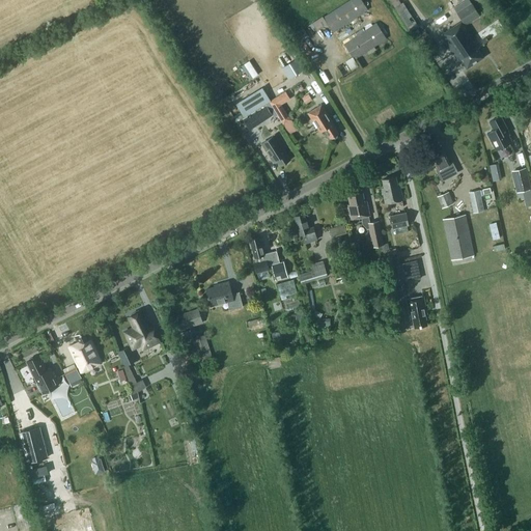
[(361,0),(350,0),(324,18),(332,32),(367,9),(361,0)]
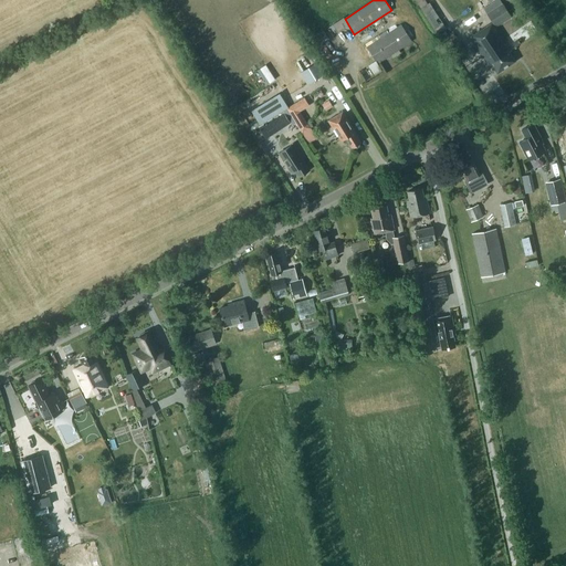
[(491,63),(498,73),(515,61),(509,51),(511,50),(496,27),(511,17),(500,0),(495,0),(483,8),(493,22),(470,38),(488,65),(491,63)]
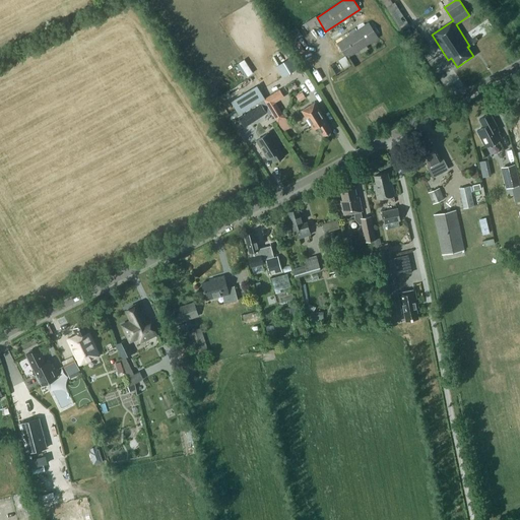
[(393,18),(401,30),(409,25),(402,13),(393,18)]
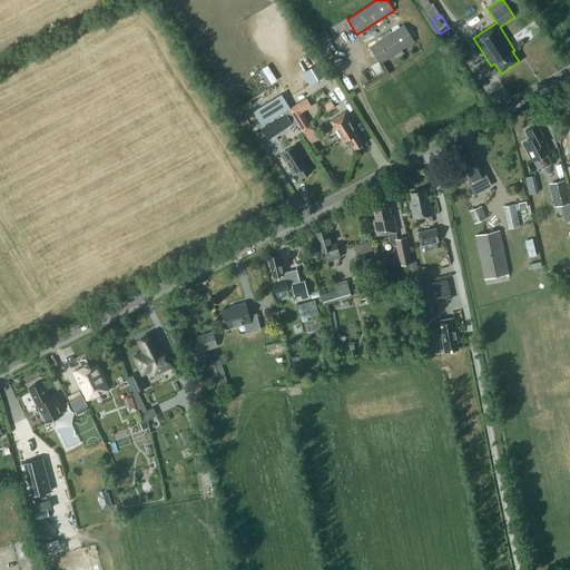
[(404,25),(370,47),(380,62),(414,41),(404,25)]
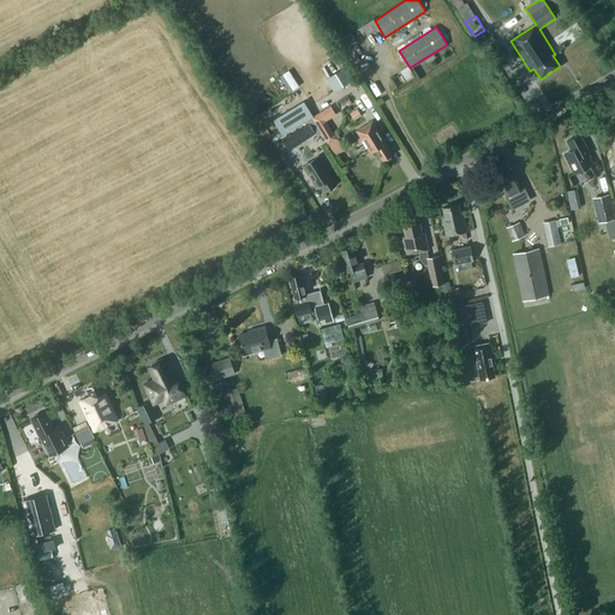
[(482,41),(495,61),(505,54),(491,34),(482,41)]
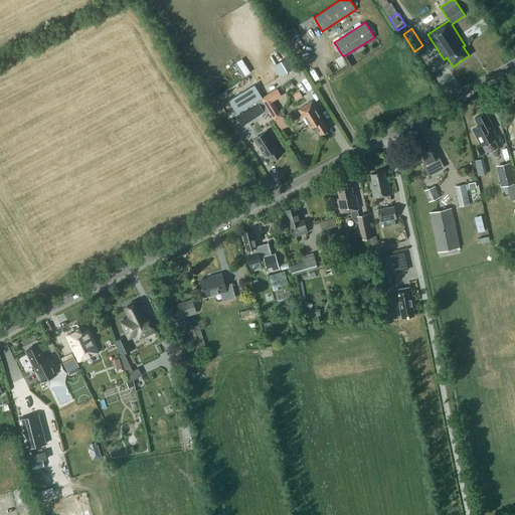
[(422,55),(428,65),(435,62),(427,51),(422,55)]
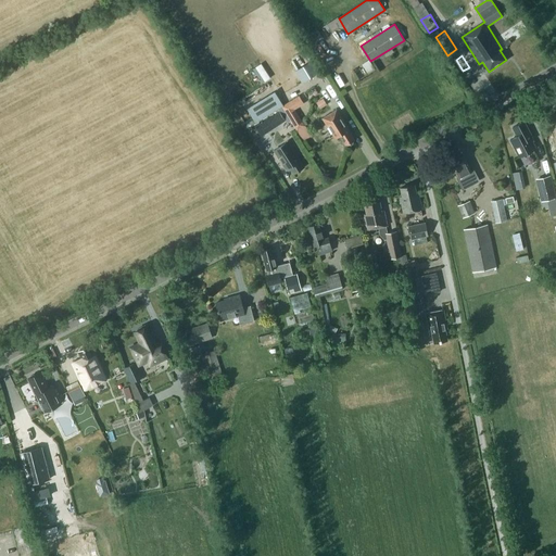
[(299,96),(282,105),(297,130),(303,126),(291,108),(302,101),(299,96)]
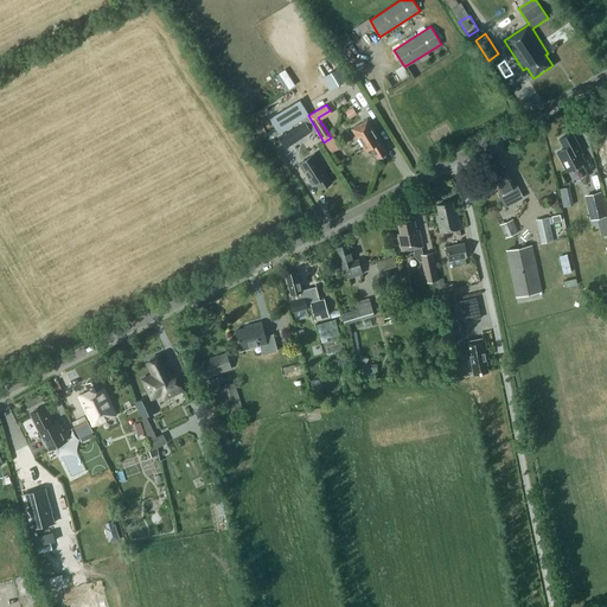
[(345,110),(350,119),(358,113),(353,106),(345,110)]
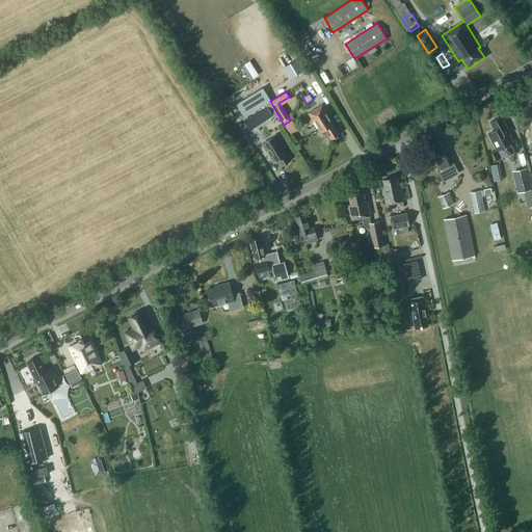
[(339,133),(328,114),(323,105),(309,113),(320,132),(324,130),(330,139),(331,138),(334,138),(337,136),(337,134),(339,133)]
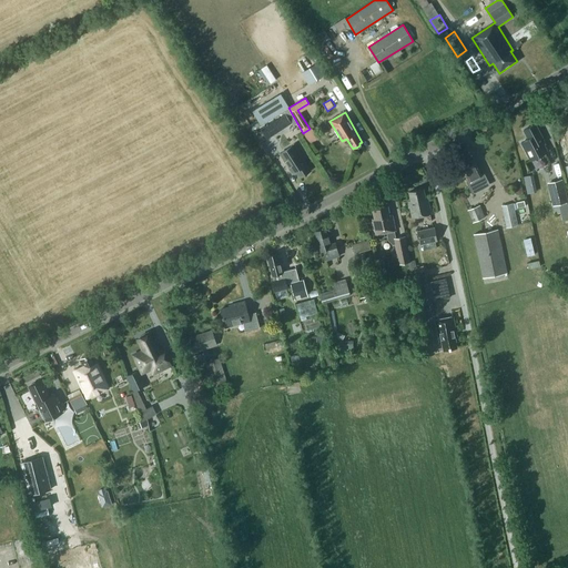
[(524,130),(528,139),(521,142),(530,161),(548,151),(544,143),(545,142),(536,123),(524,130)]
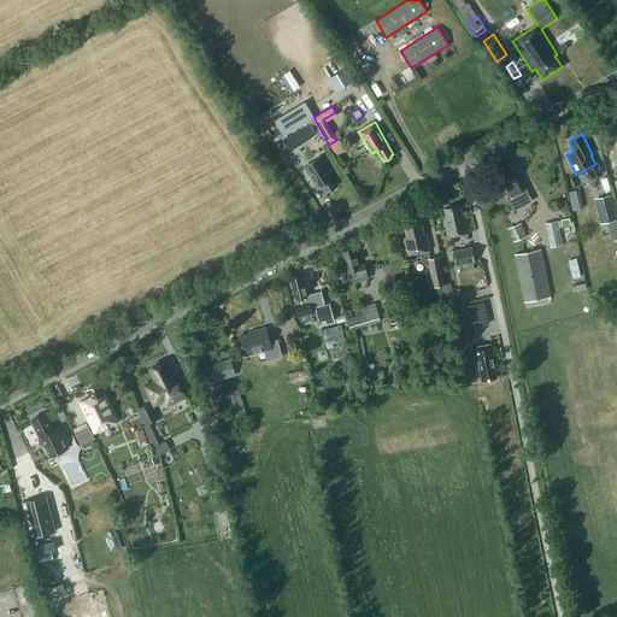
[(336,140),(329,145),(336,156),(341,153),(336,147),(340,146),(336,140)]
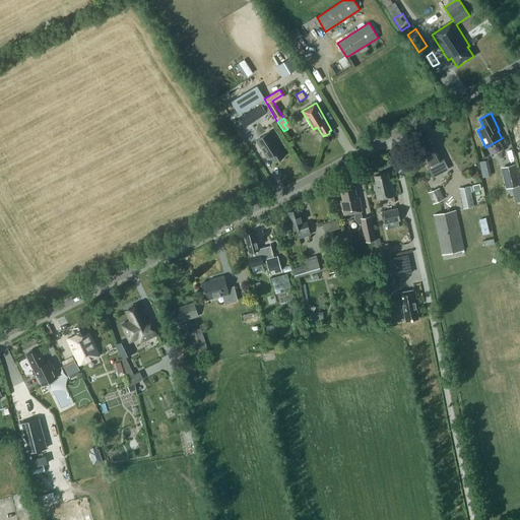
[(269,133),(257,141),(267,157),(270,155),(275,163),(276,161),(278,163),(280,160),(281,159),(285,156),(269,133)]
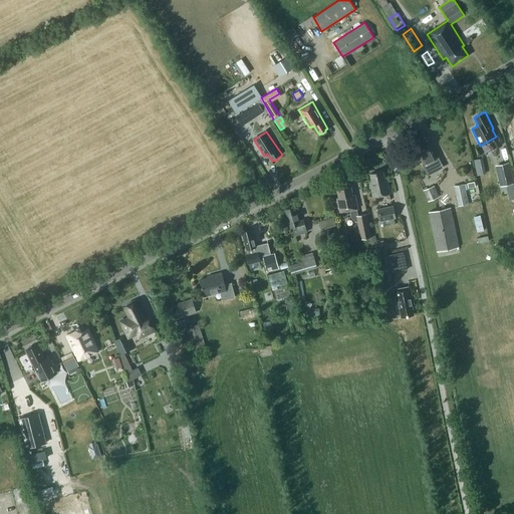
[(429,145),(417,151),(425,165),(423,166),(428,175),(443,167),(438,157),(436,158),(429,145)]
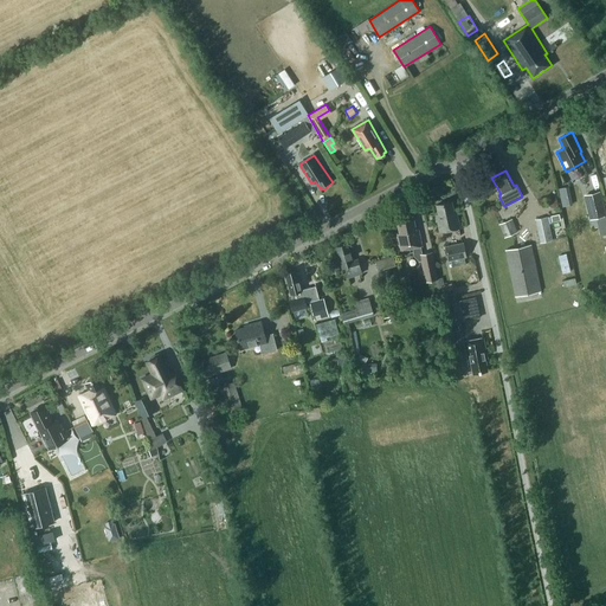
[(563,206),(573,204),(569,186),(559,188),(563,206)]
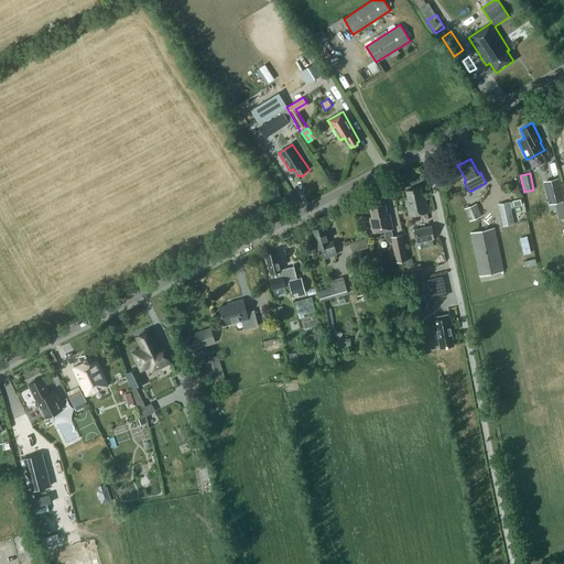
[(559,179),(545,182),(551,203),(555,202),(559,219),(563,217),(563,202),(563,199),(559,179)]
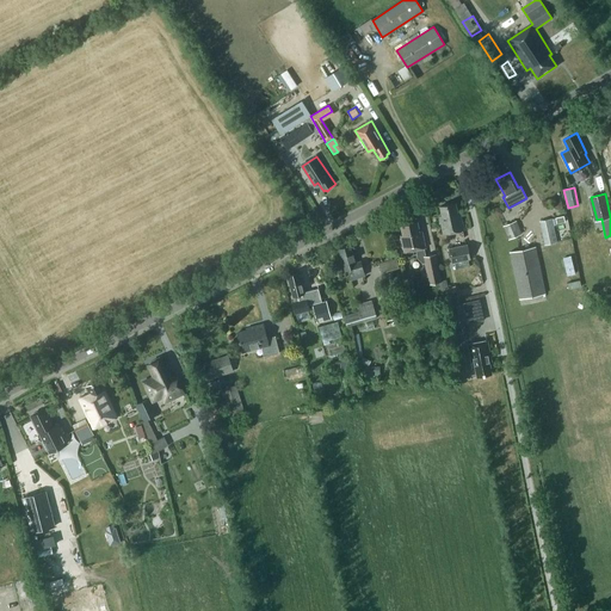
[(463,229),(460,216),(458,216),(455,204),(439,208),(442,217),(439,217),(443,234),(463,229)]
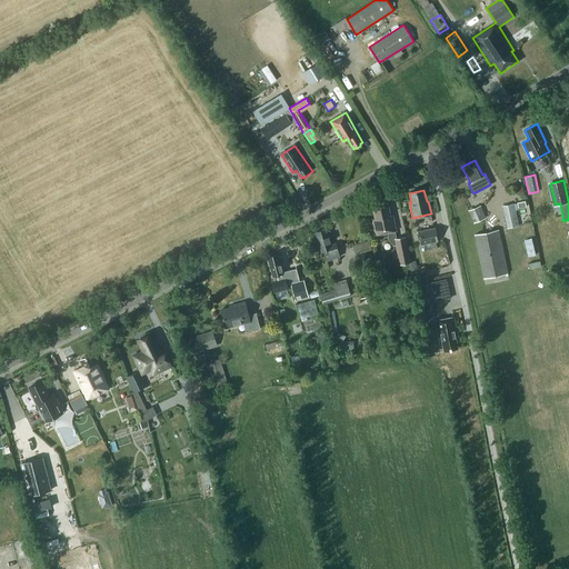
[(487,218),(481,205),(468,210),(473,223),(487,218)]
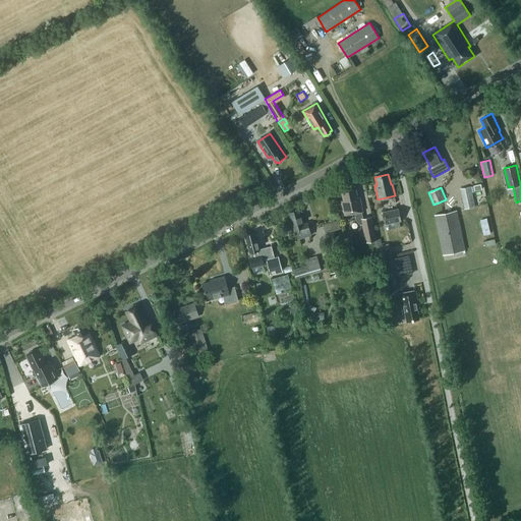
[(470,187),(460,189),(464,210),(474,208),(470,187)]
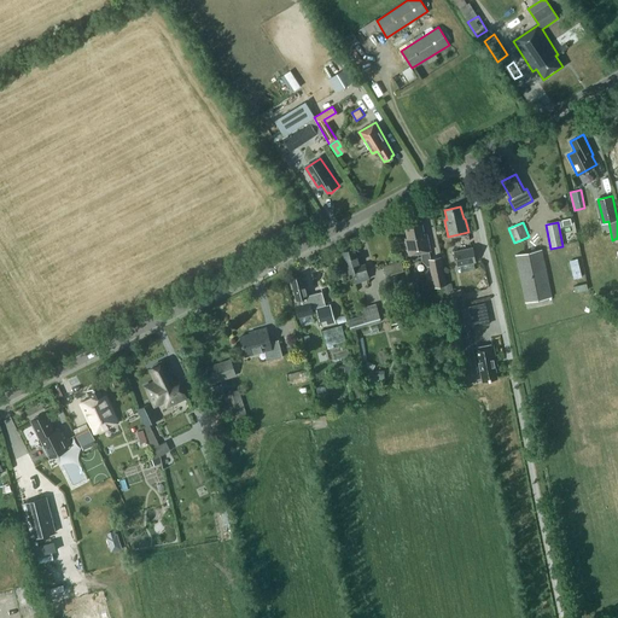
[(418,257),(419,255),(430,251),(427,238),(425,239),(421,226),(406,229),(408,239),(406,240),(409,256),(410,256),(410,257),(413,258),(414,261),(417,260),(418,257)]
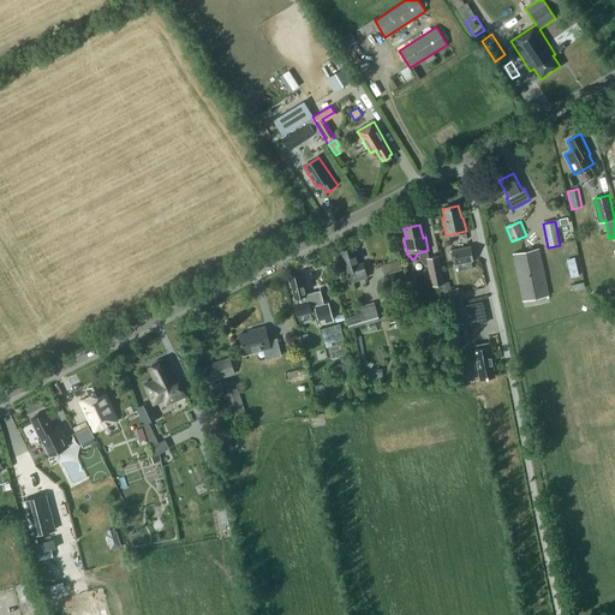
[(470,246),(452,250),(455,264),(458,263),(459,272),(472,268),(471,261),(472,260),(470,246)]
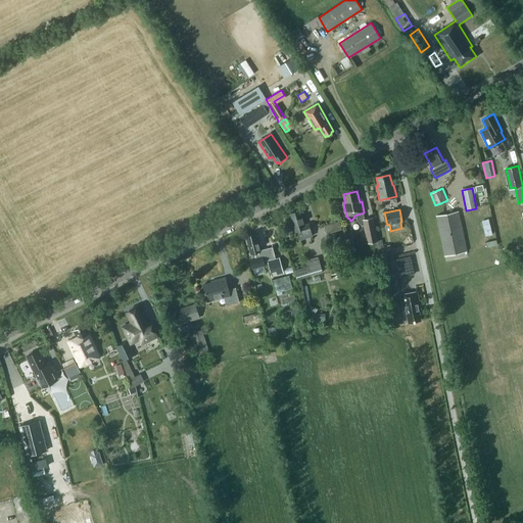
[(297,232),(299,240),(312,237),(308,228),(305,229),(302,218),(301,219),(299,211),(289,215),(294,233),(297,232)]
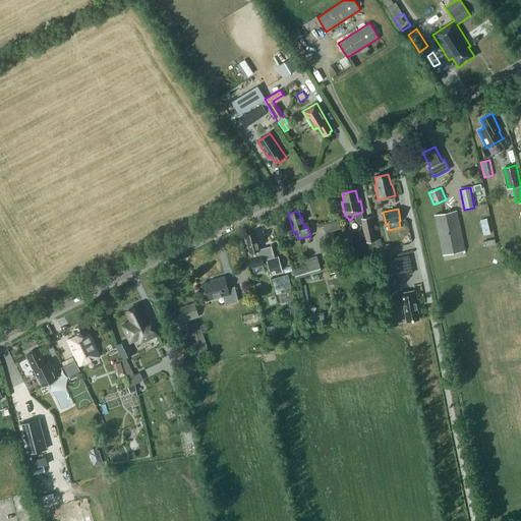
[(457,212),(436,216),(444,254),(464,250),(457,212)]
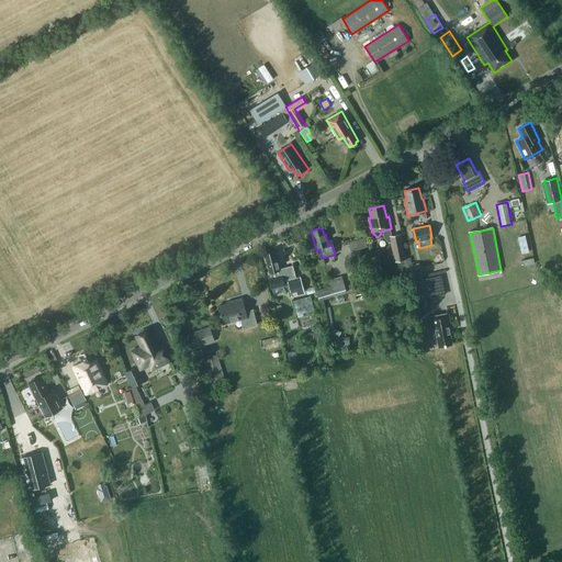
[(401,235),(390,237),(395,262),(406,259),(401,235)]
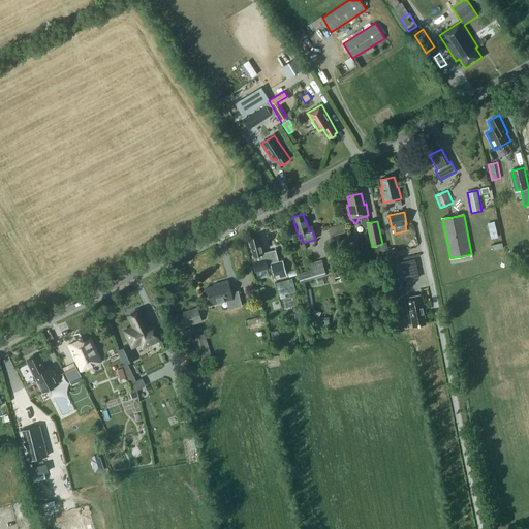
[(331,237),(345,232),(343,224),(328,228),(331,237)]
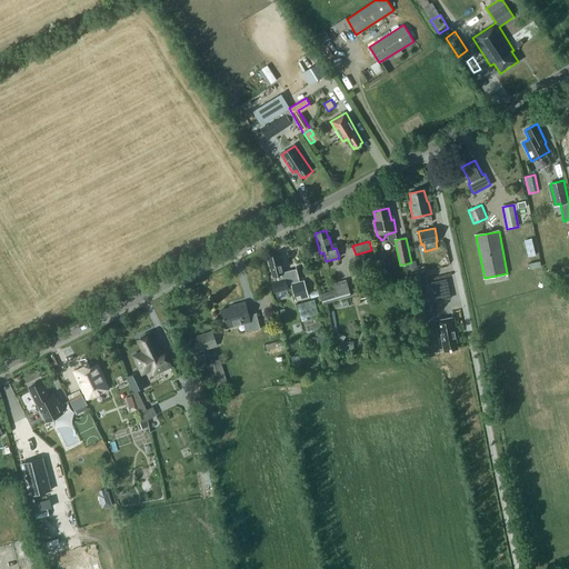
[(380,261),(387,259),(385,251),(378,253),(380,261)]
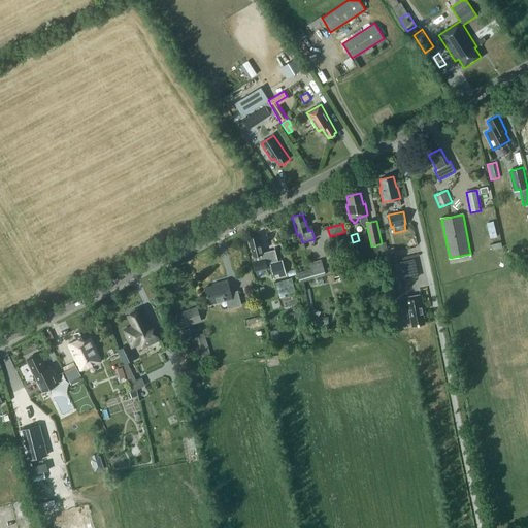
[(267,268),(265,259),(262,259),(261,254),(263,253),(261,244),(260,244),(258,236),(248,238),(254,261),(251,262),(254,271),(267,268)]
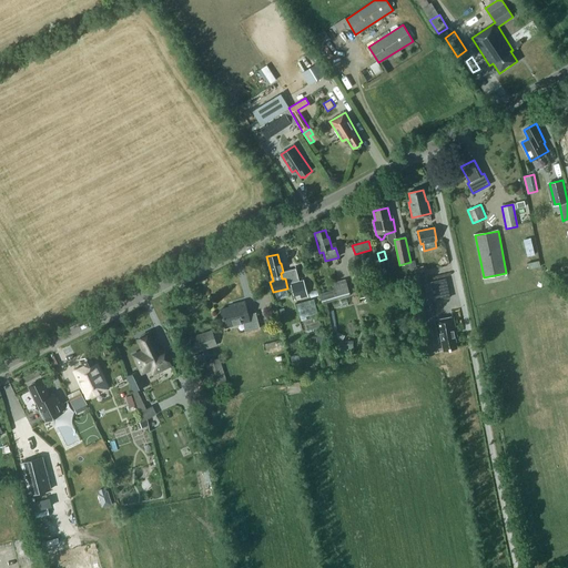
[(417,285),(428,282),(425,271),(414,273),(417,285)]
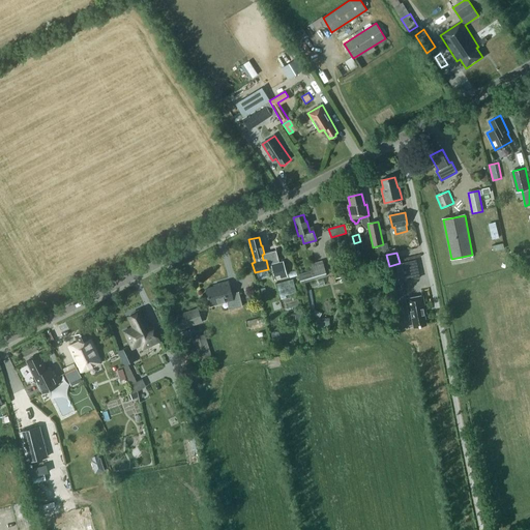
[(387,263),(385,256),(377,258),(379,265),(387,263)]
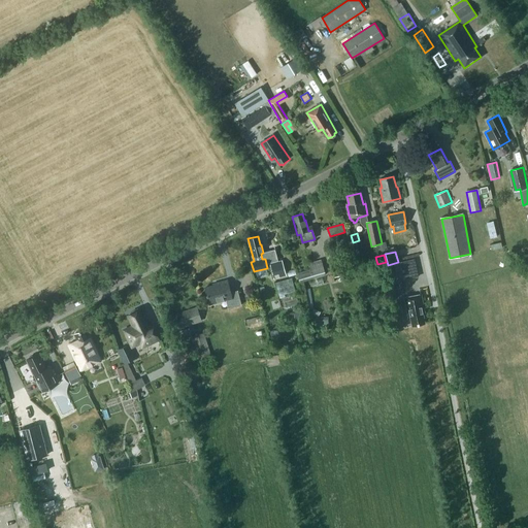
[(270,263),(274,278),(286,275),(282,260),(270,263)]
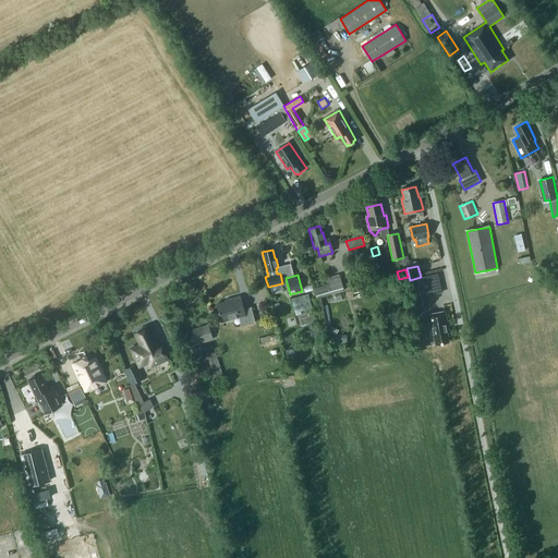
[(317,298),(343,290),(339,276),(326,279),(327,284),(314,289),(317,298)]
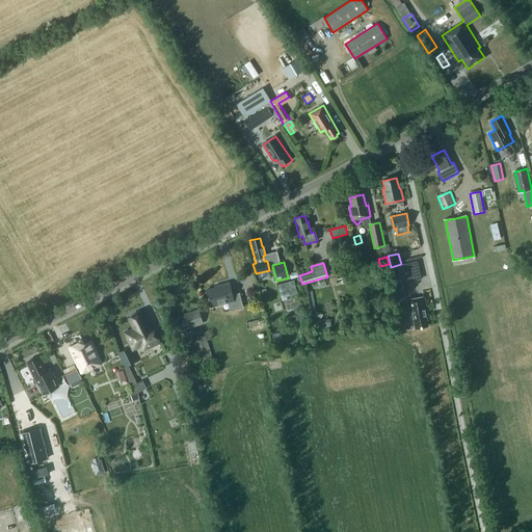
[(401,264),(391,267),(395,285),(405,283),(401,264)]
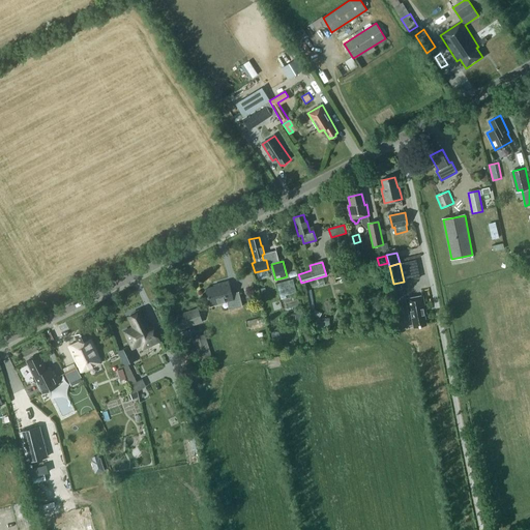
[(344,274),(342,267),(331,270),(333,278),(344,274)]
